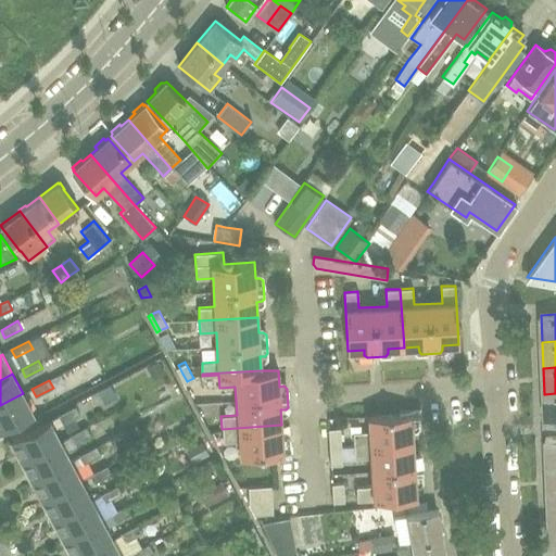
[(0,431),(33,414),(23,393),(0,405),(0,431)]
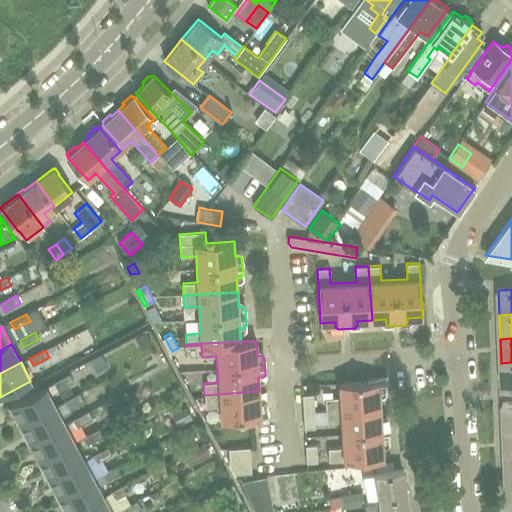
[(511,362),(501,363),(502,387),(511,386),(511,362)]
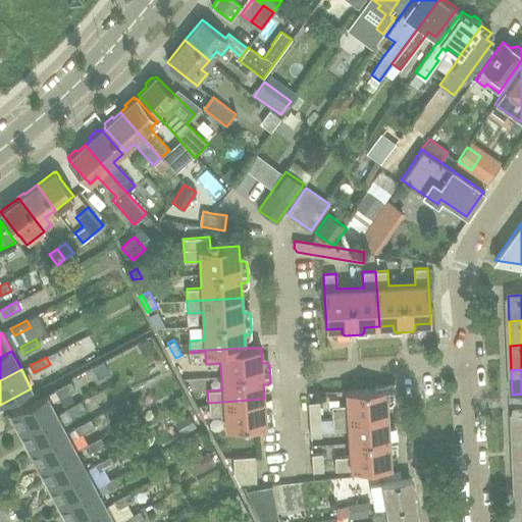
[(70,380),(54,389),(58,398),(74,388),(70,380)]
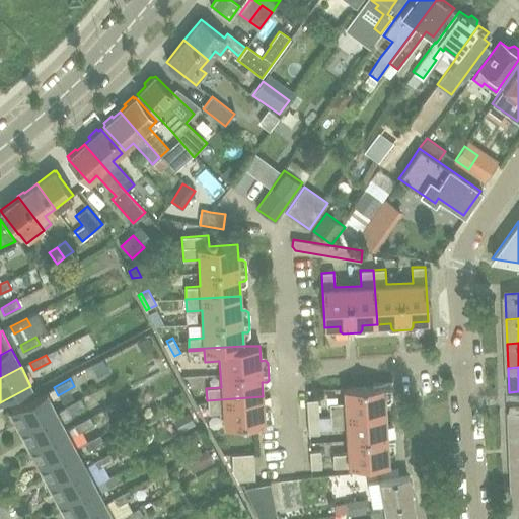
[(344,388),(345,402),(328,403),(329,416),(385,412),(384,398),(389,397),(391,395),(390,382),(372,384),(373,387),(344,388)]
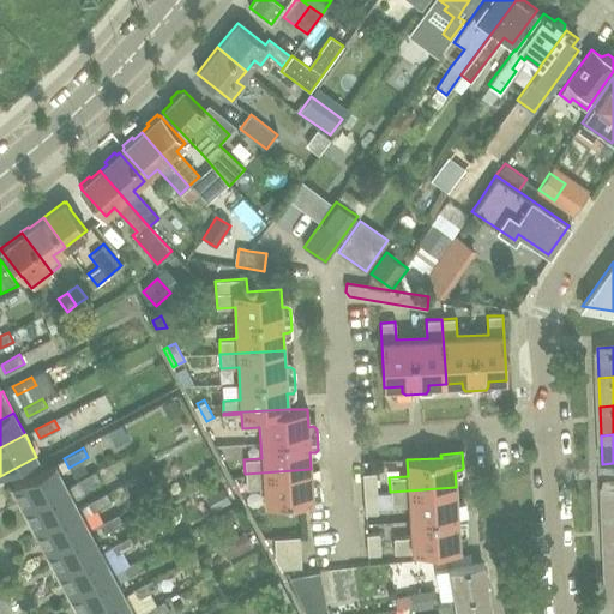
[(59,473),(68,468),(64,458),(11,486),(23,509),(65,486),(59,473)]
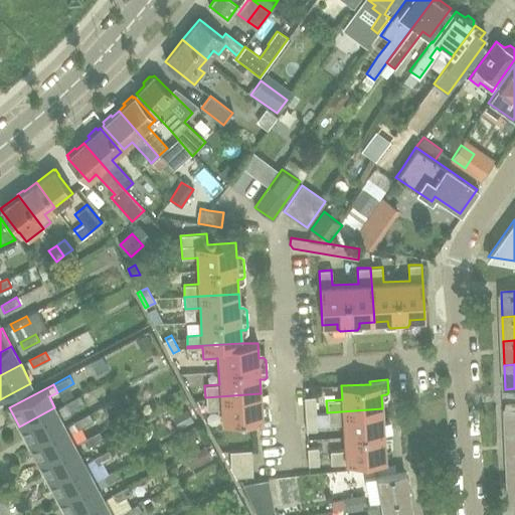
[(262,408),(262,403),(261,393),(205,397),(206,410),(220,409),(221,422),(251,420),(251,423),(270,422),(269,410),(266,408),(262,408)]
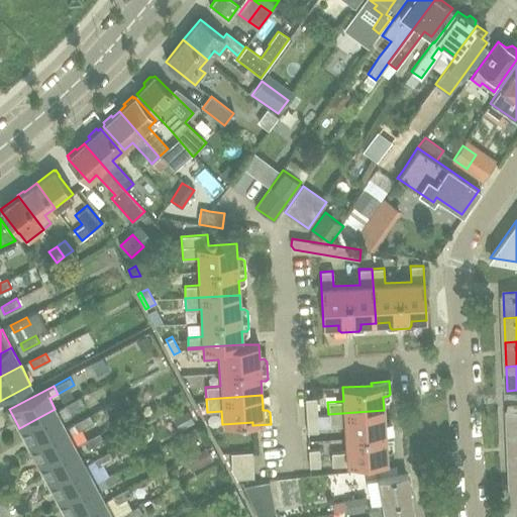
[(64,406),(68,412),(84,404),(80,397),(64,406)]
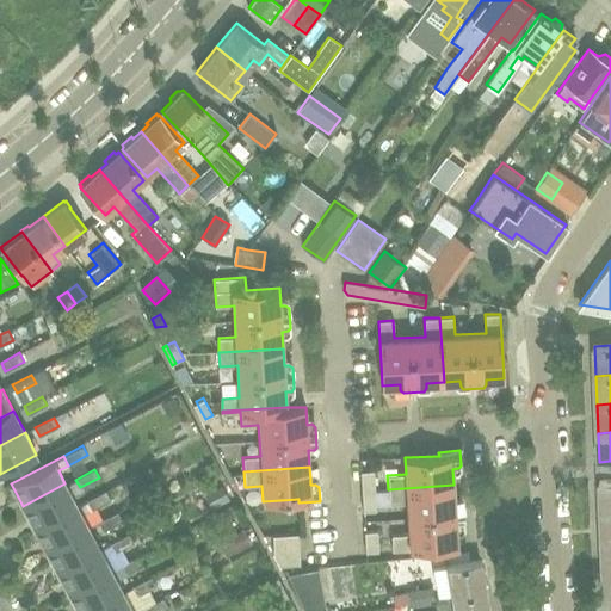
[(363,511),(376,511),(372,470),(360,471),(363,511)]
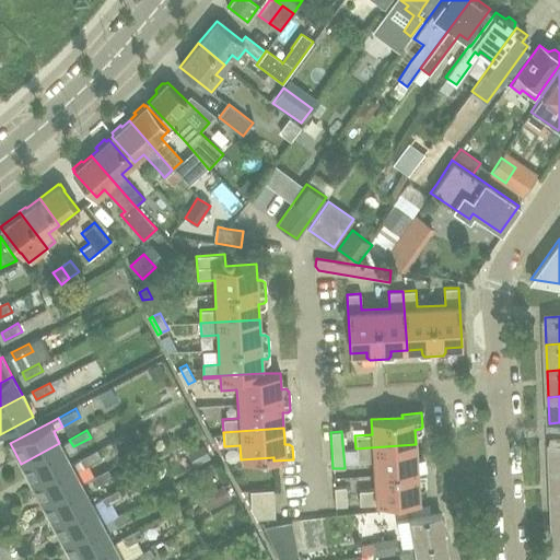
[(559,468),(559,441),(550,442),(551,468),(559,468)]
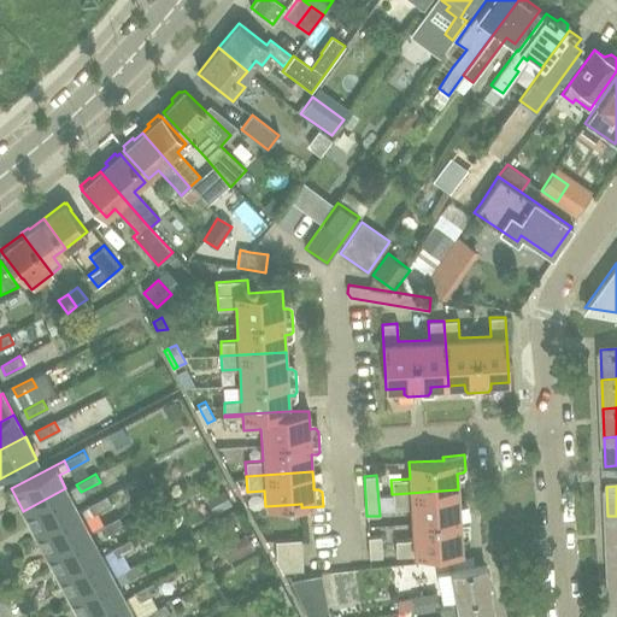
[(23,511),(34,533),(77,510),(65,488),(23,511)]
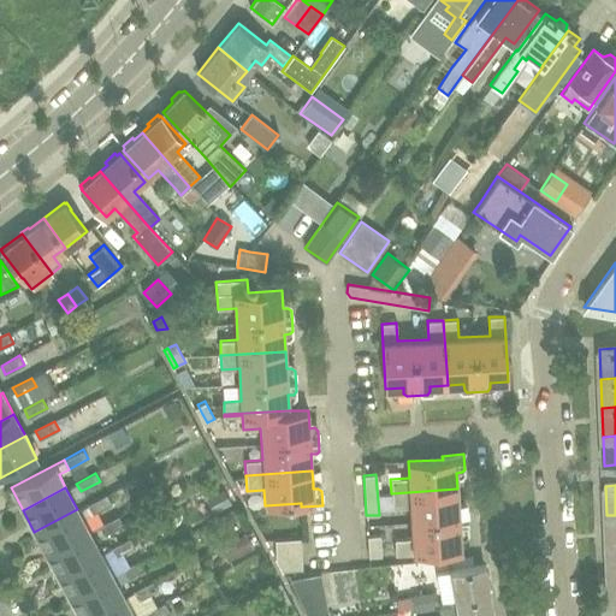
[(457,489),(391,493),(392,508),(409,507),(412,538),(394,539),(395,555),(461,551),(460,533),(466,533),(468,529),(467,509),(463,507),(458,507),(457,489)]
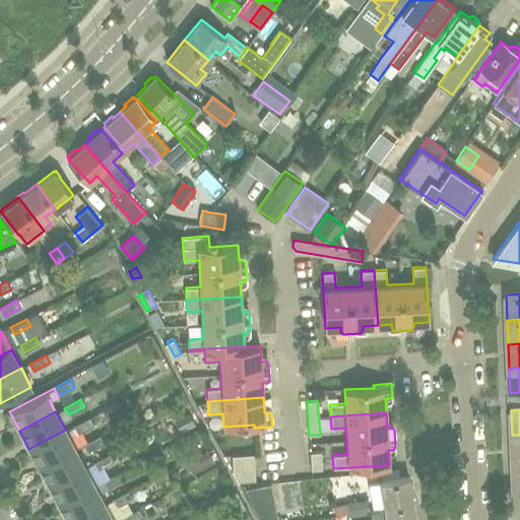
[(73,425),(78,433),(93,425),(89,416),(73,425)]
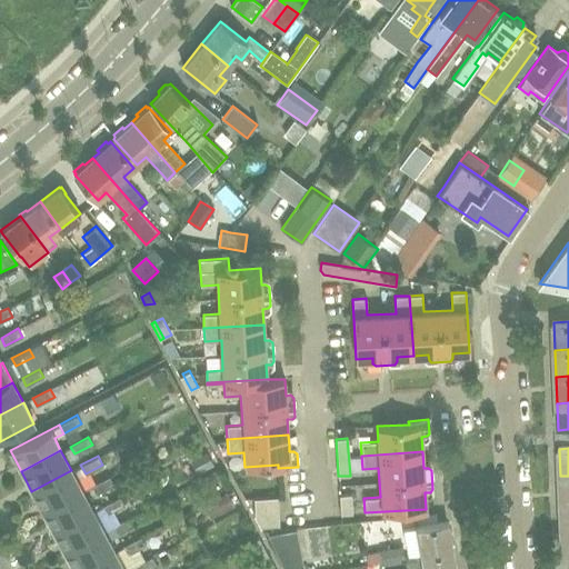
[(42,511),(82,490),(76,479),(71,470),(31,491),(42,511)]
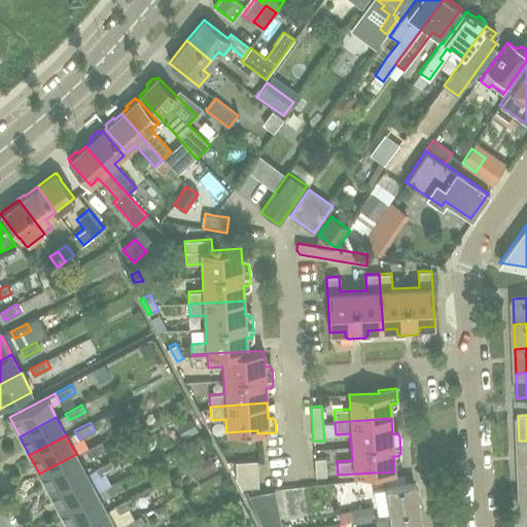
[(105,449),(101,442),(84,451),(89,457),(105,449)]
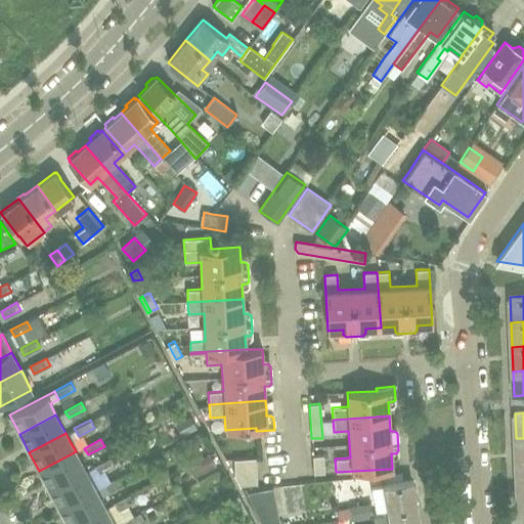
[(85,471),(76,451),(39,471),(49,489),(85,471)]
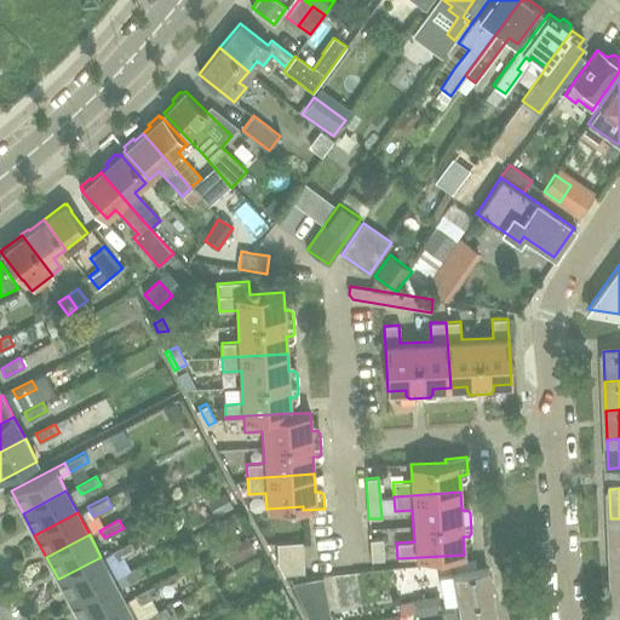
[(371,561),(384,560),(382,539),(369,540),(371,561)]
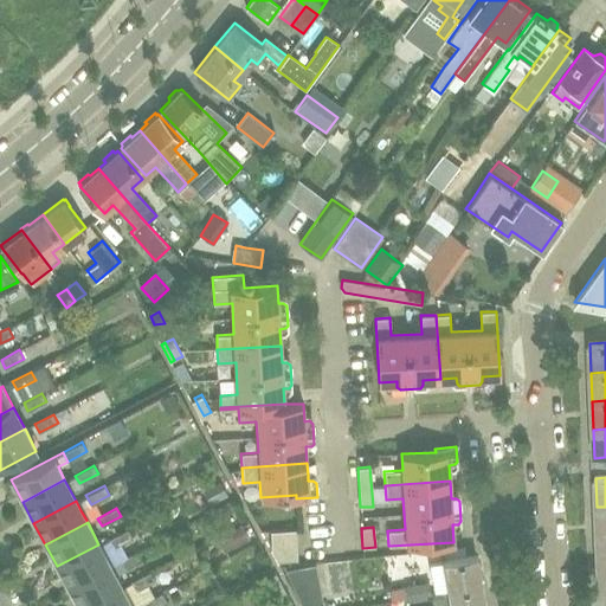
[(133,537),(128,528),(109,539),(114,548),(133,537)]
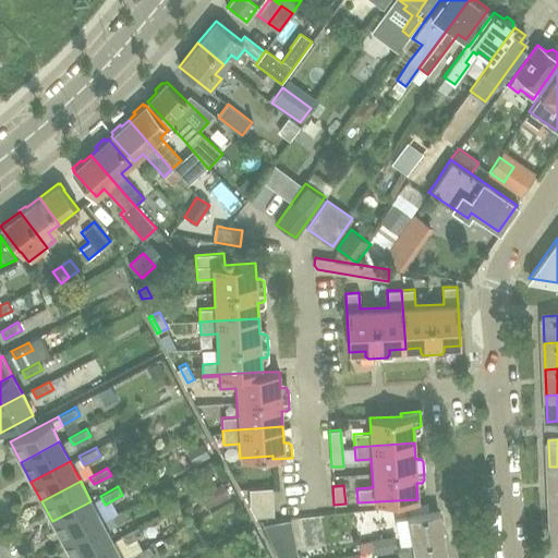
[(254,517),(274,516),(271,487),(249,489),(250,508),(254,517)]
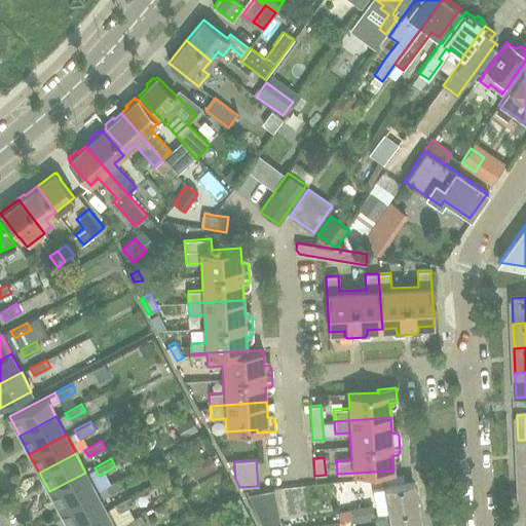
[(96,491),(85,473),(49,491),(59,511),(96,491)]
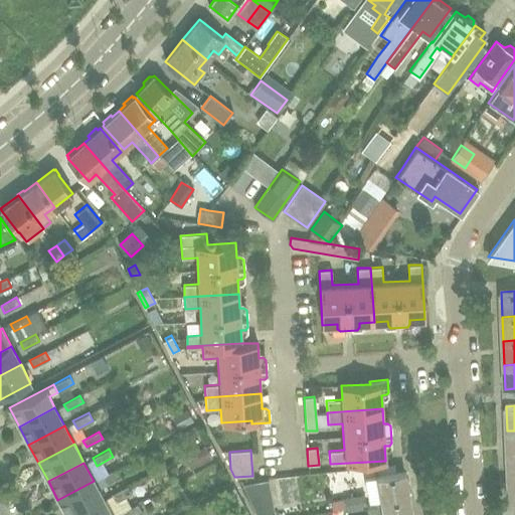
[(109,473),(103,476),(107,484),(122,475),(118,468),(109,473)]
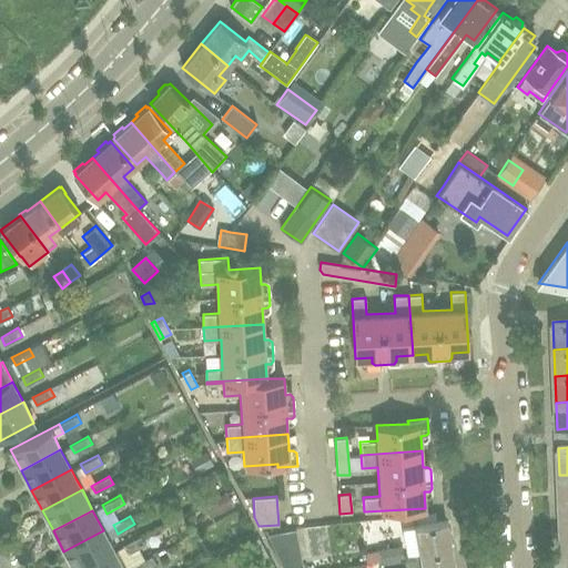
[(450,549),(445,523),(445,521),(415,528),(419,555),(450,549)]
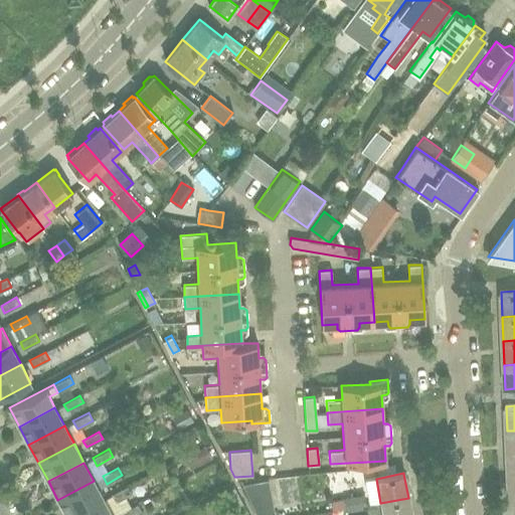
[(98,488),(94,481),(57,500),(65,514),(72,514),(104,499),(98,488)]
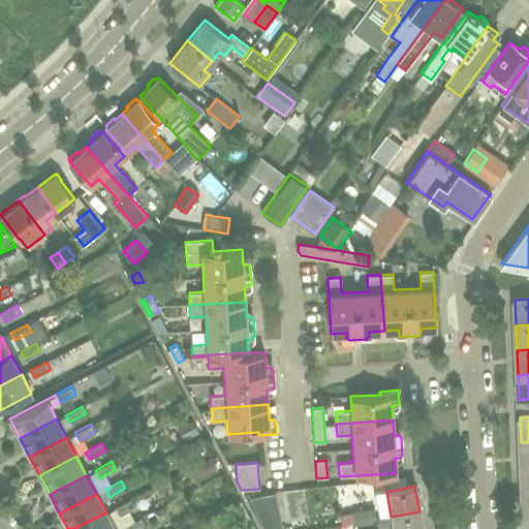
[(130,499),(115,507),(119,516),(134,506),(130,499)]
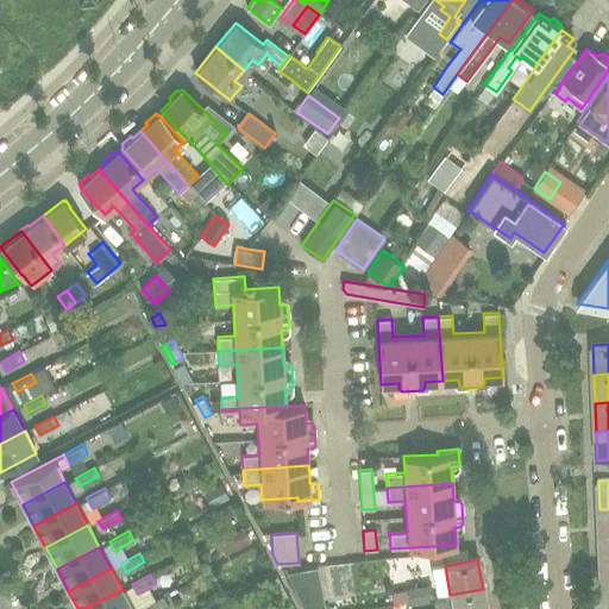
[(432,585),(409,589),(412,602),(434,597),(432,585)]
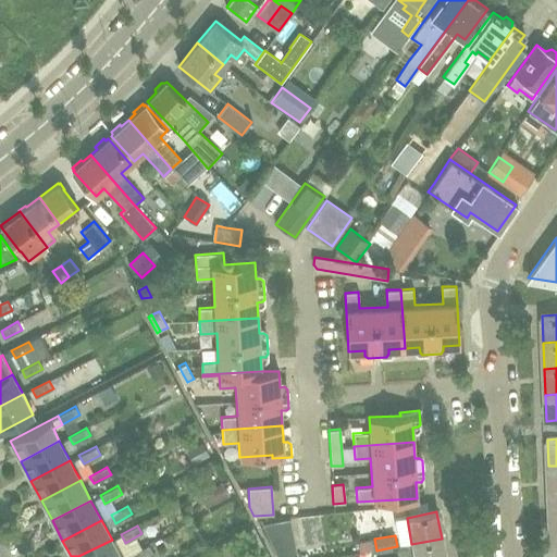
[(411,544),(413,556),(445,556),(442,539),(411,544)]
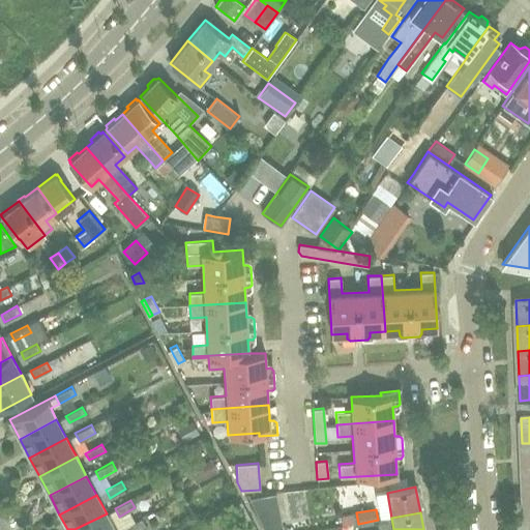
[(115,529),(107,513),(75,529),(115,529)]
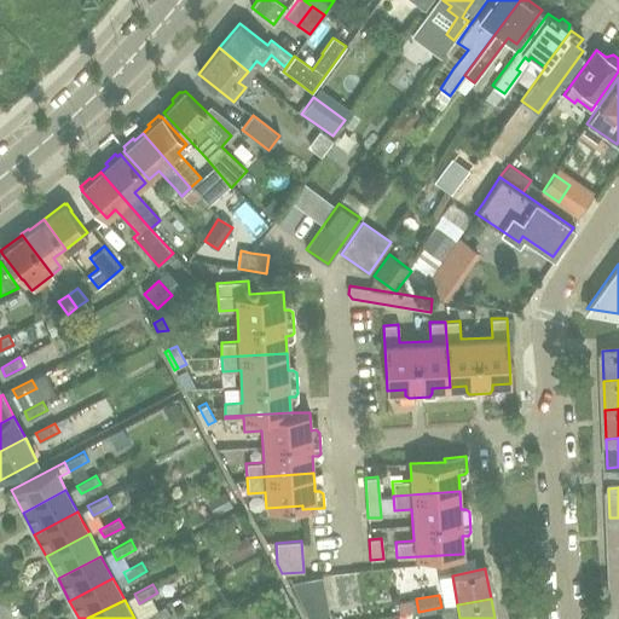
[(161,618),(169,614),(166,606),(158,609),(146,617),(146,618),(161,618)]
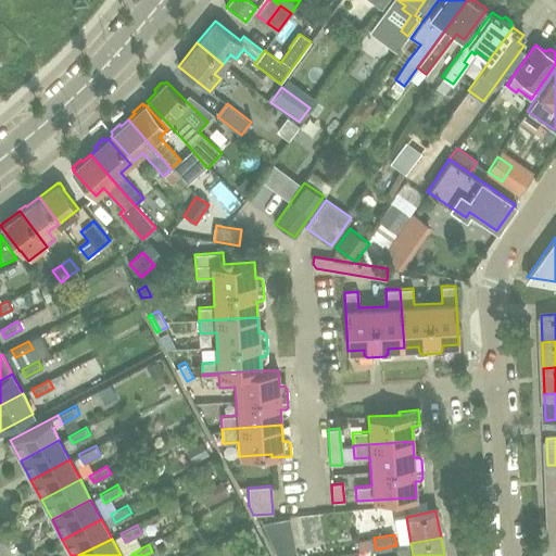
[(280,555),(298,555),(295,544),(279,547),(280,555)]
